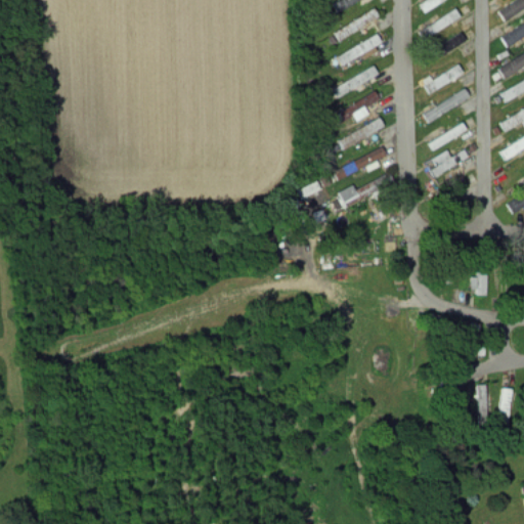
[(523,0),(515,0),(496,9),(503,23),(523,11),(523,0)]
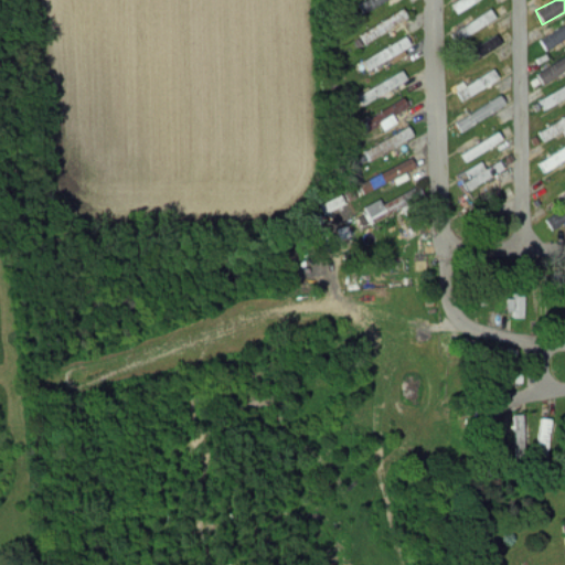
[(358,35),(363,44),(406,18),(402,9),(358,35)]
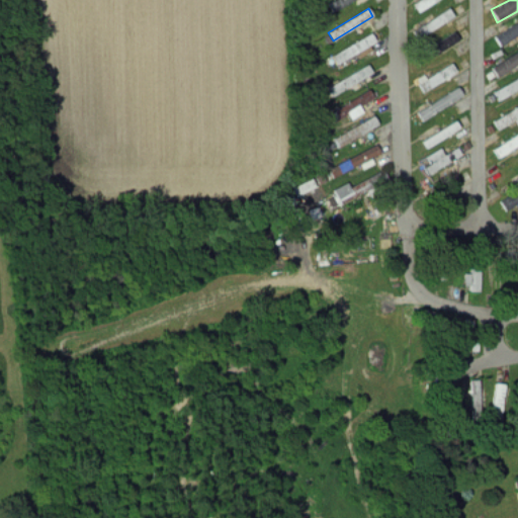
[(517,35),(517,22),(494,36),(500,46),(517,35)]
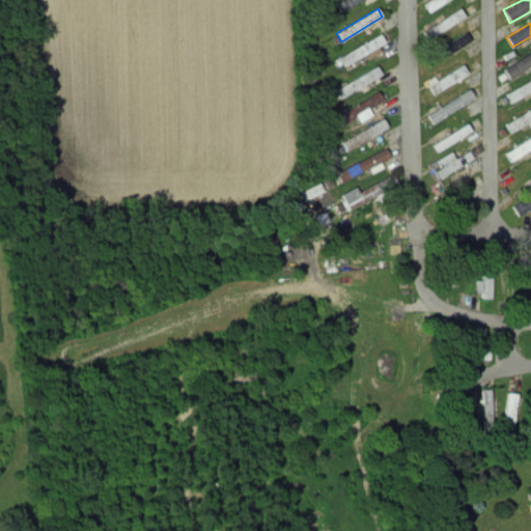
[(425,58),(430,65),(471,39),(466,32),(425,58)]
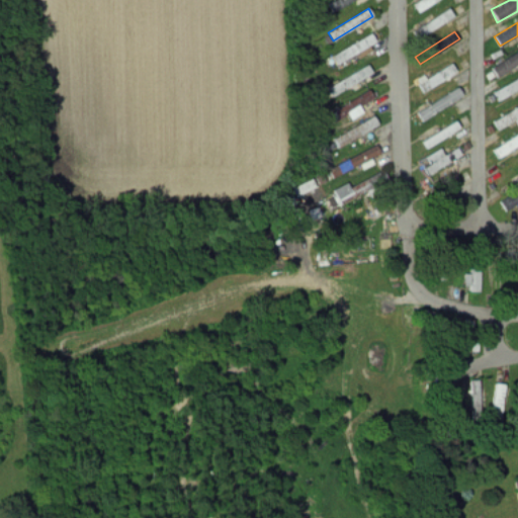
[(373,44),(369,35),(336,53),(341,61),(373,44)]
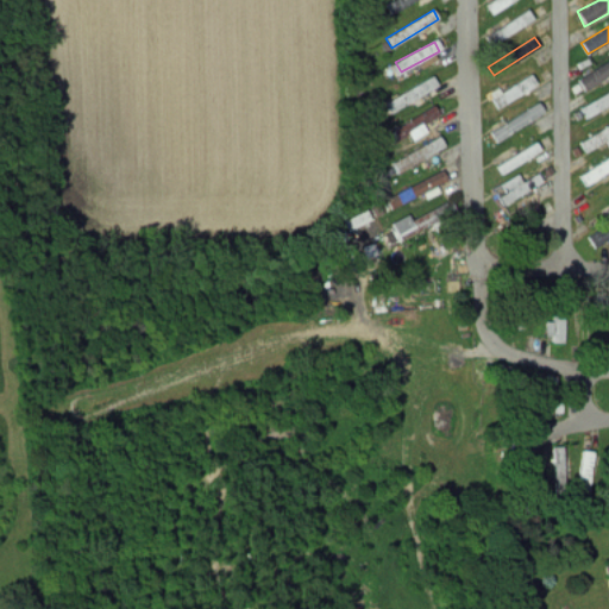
[(608,61),(577,80),(584,93),(608,77),(608,61)]
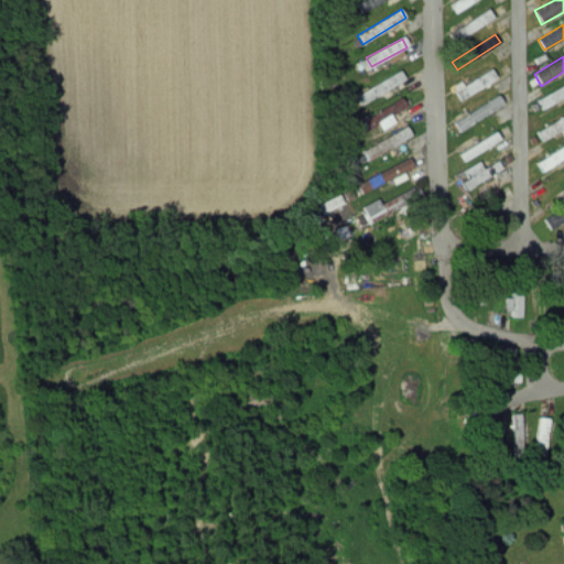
[(454,91),(459,101),(496,78),(490,68),(454,91)]
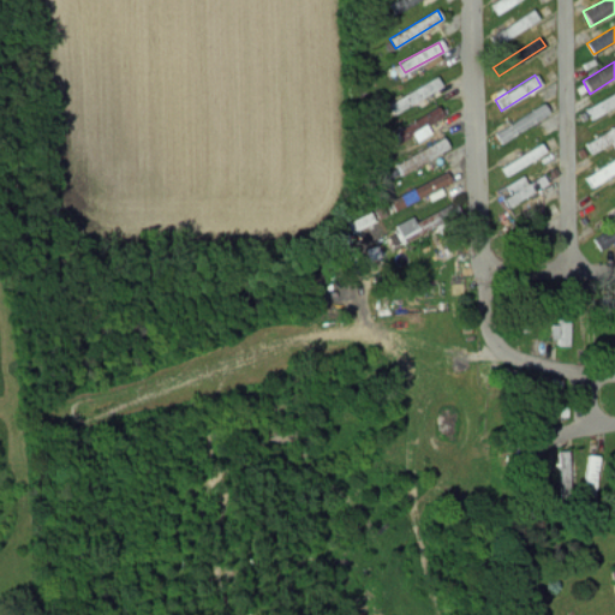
[(445,88),(436,76),(418,89),(427,101),(445,88)]
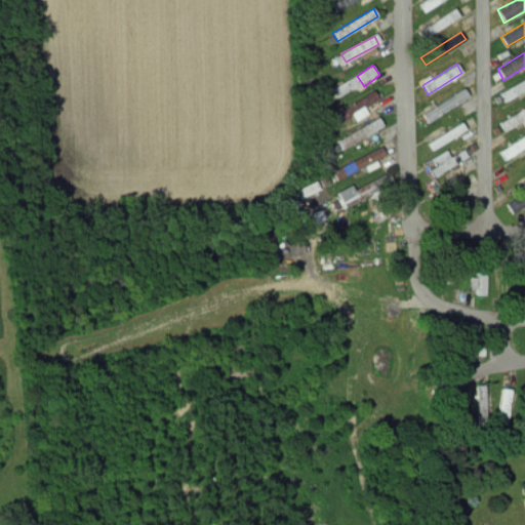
[(524,89),(524,78),(500,94),(505,103),(524,89)]
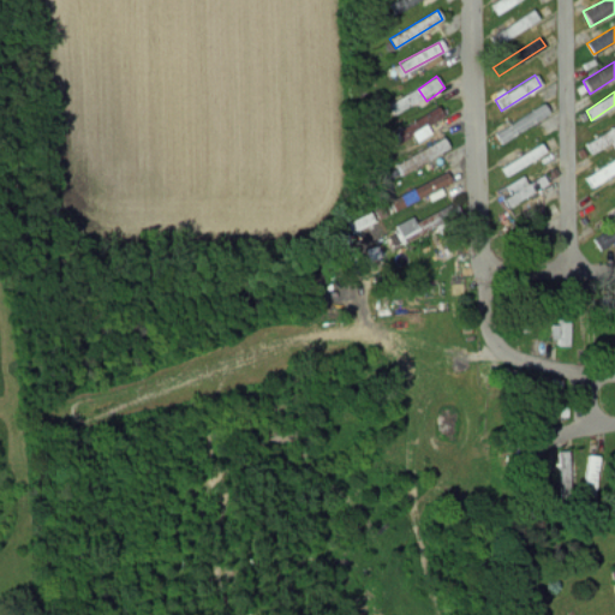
[(383,137),(388,148),(442,123),(436,112),(383,137)]
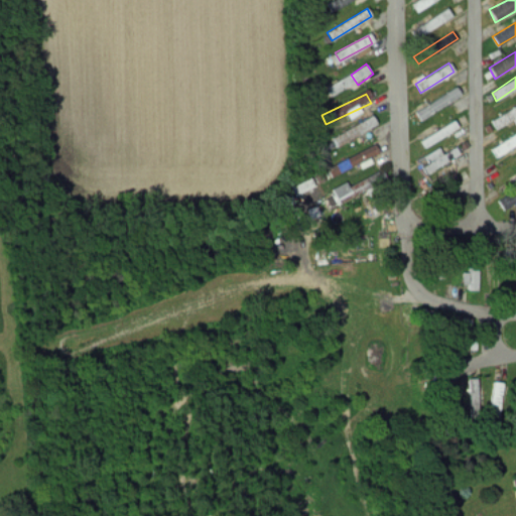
[(515,106),(491,121),(498,132),(515,120),(515,106)]
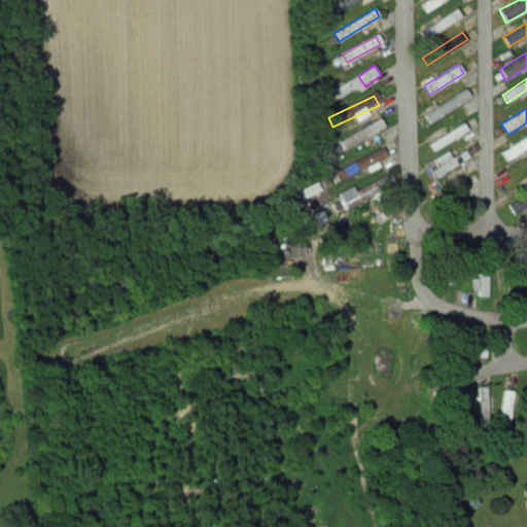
[(384,127),(379,117),(337,144),(342,152),(384,127)]
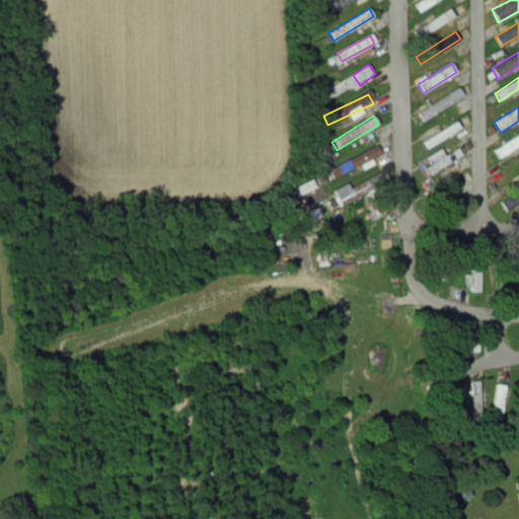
[(459,129),(455,122),(423,141),(427,148),(459,129)]
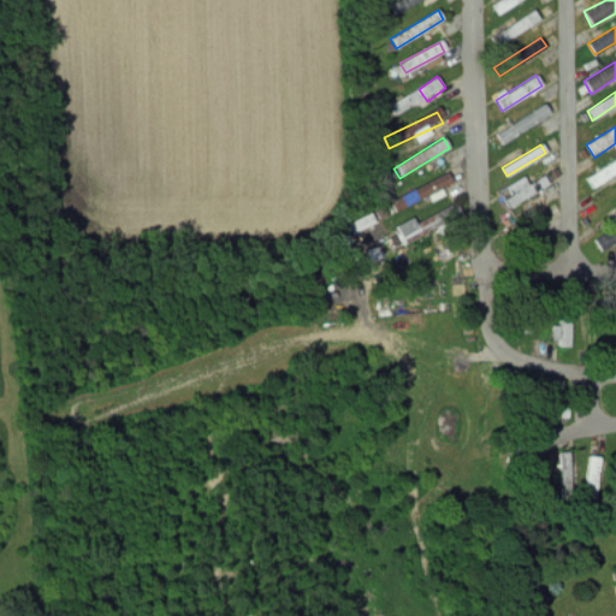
[(615,158),(586,179),(593,189),(615,172),(615,158)]
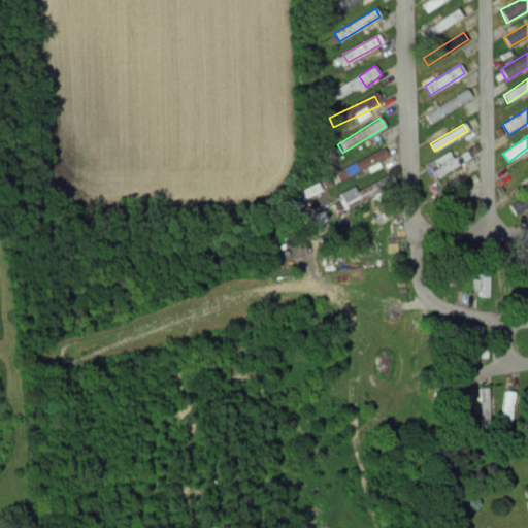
[(334,174),(339,183),(387,156),(383,147),(334,174)]
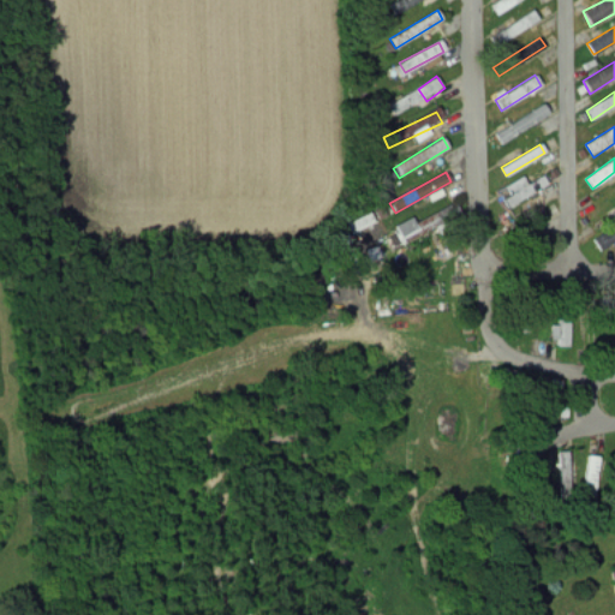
[(548,184),(542,174),(526,184),(521,177),(496,191),(506,209),(548,184)]
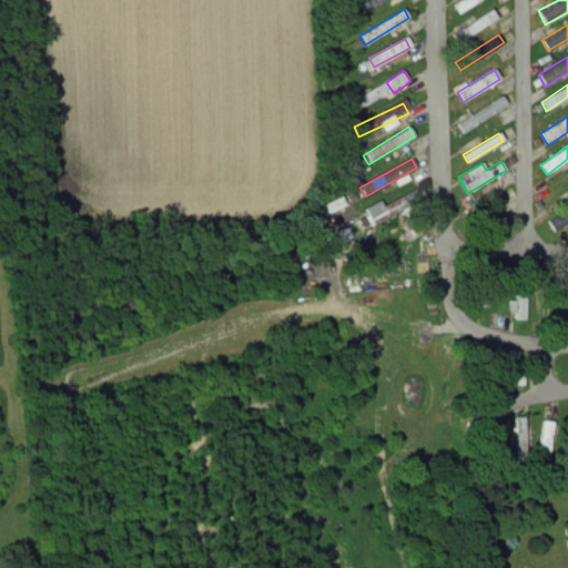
[(549,188),(545,175),(531,180),(536,192),(549,188)]
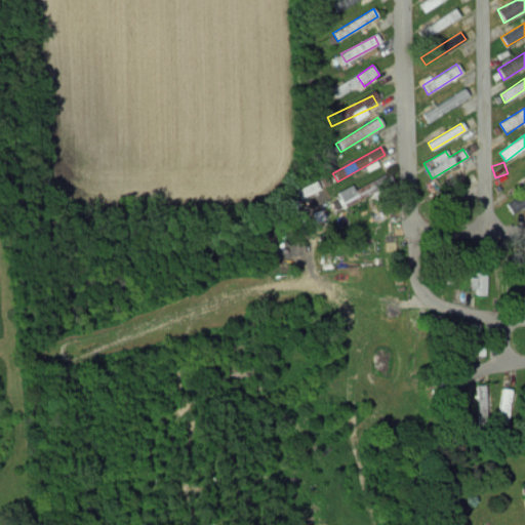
[(524,166),(501,180),(506,189),(524,177),(524,166)]
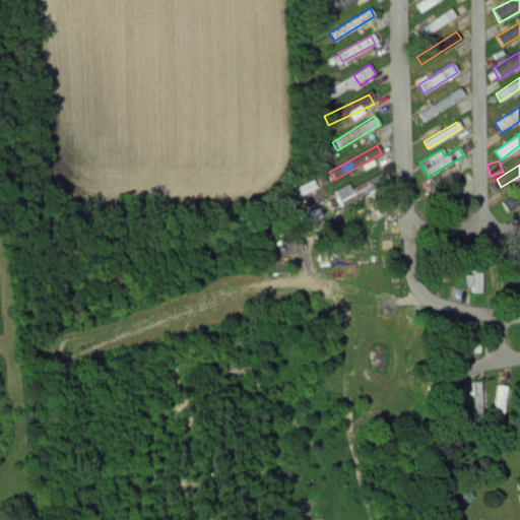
[(378,188),(390,183),(385,173),(337,195),(341,204),(363,195),(367,205),(382,198),(378,188)]
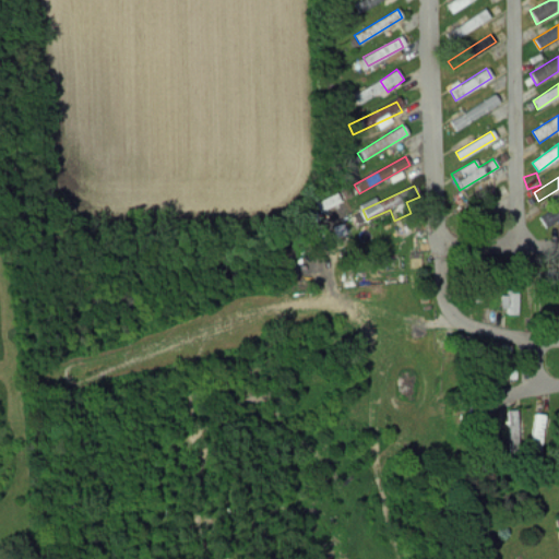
[(558,205),(539,218),(546,229),(558,219),(558,205)]
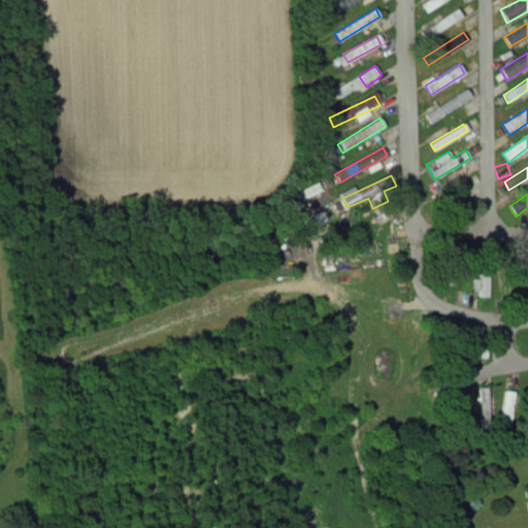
[(489,298),(489,272),(482,272),(482,278),(473,278),(473,298),(489,298)]
